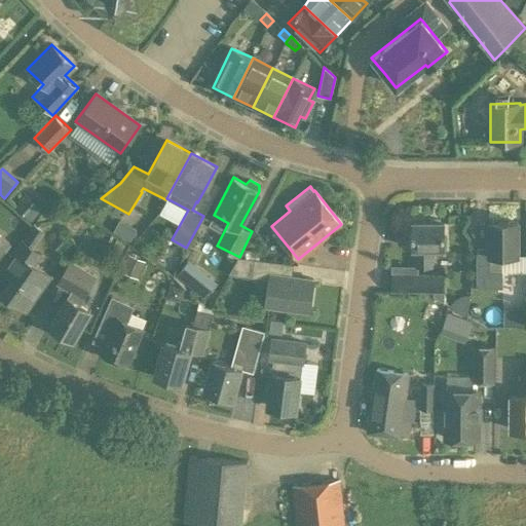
[(433,267),(433,250),(444,250),(444,222),(440,222),(439,220),(430,220),(429,222),(411,222),(411,250),(416,250),(416,267),(433,267)]
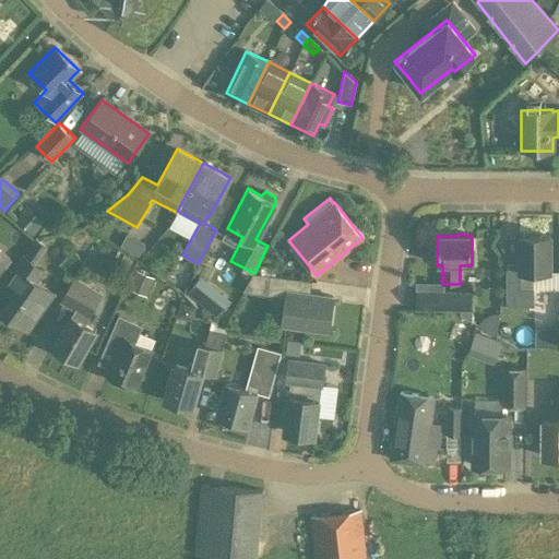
[(519,237),(519,262),(507,262),(507,305),(534,305),(534,271),(550,271),(550,236),(519,237)]
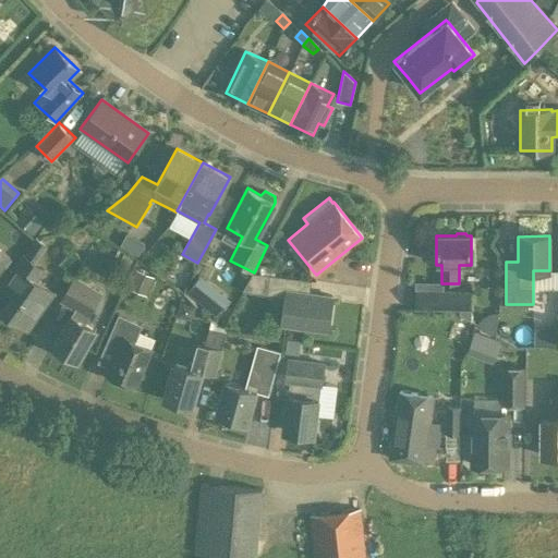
[(52,293),(37,282),(46,269),(33,261),(45,243),(36,237),(24,254),(23,253),(0,286),(0,287),(14,296),(2,313),(26,329),(52,293)]
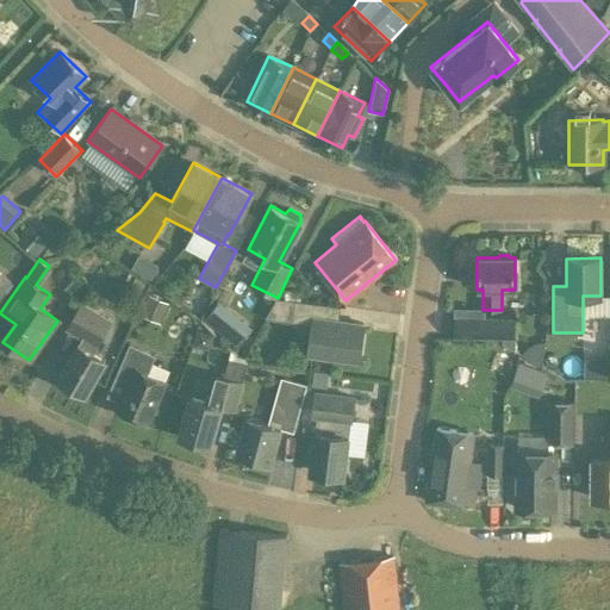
[(0,273),(0,298),(12,282),(0,273)]
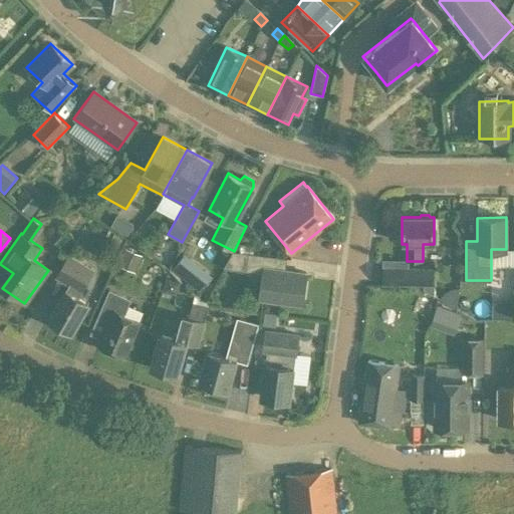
[(126,249),(119,262),(133,270),(141,256),(126,249)]
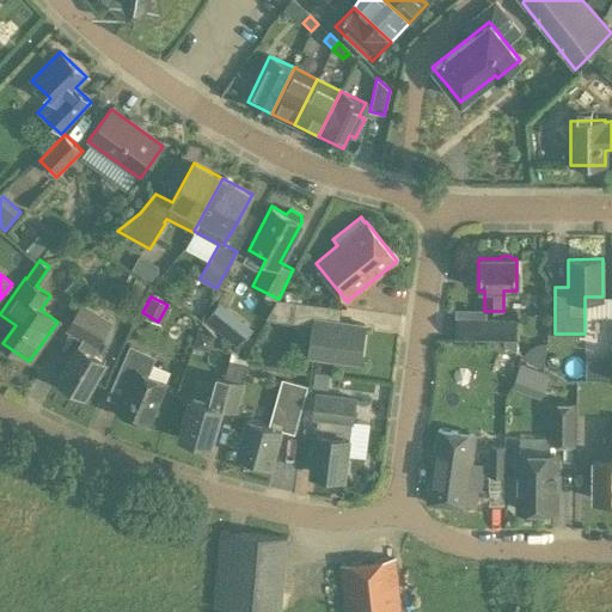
[(365,326),(340,323),(341,307),(277,299),(267,319),(313,325),(308,357),(360,363),(365,326)]
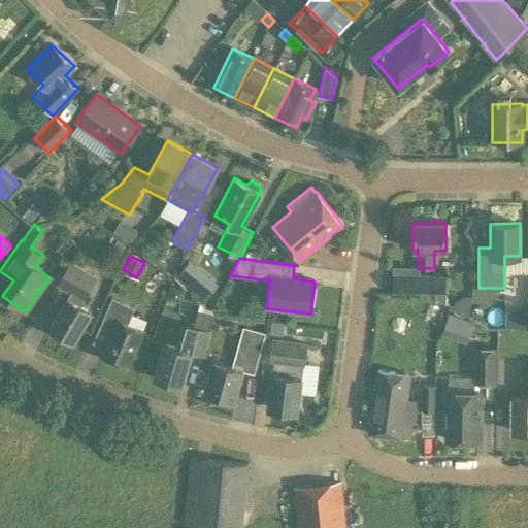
[(71,294),(68,298),(67,298),(50,328),(73,341),(91,311),(80,306),(98,276),(70,261),(56,285),(71,294)]
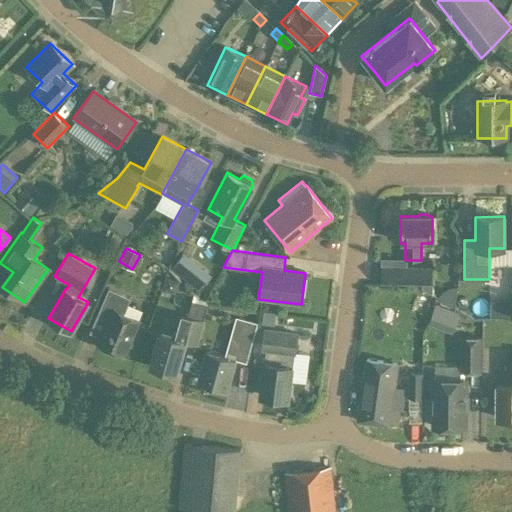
[(201,286),(210,269),(179,253),(170,271),(201,286)]
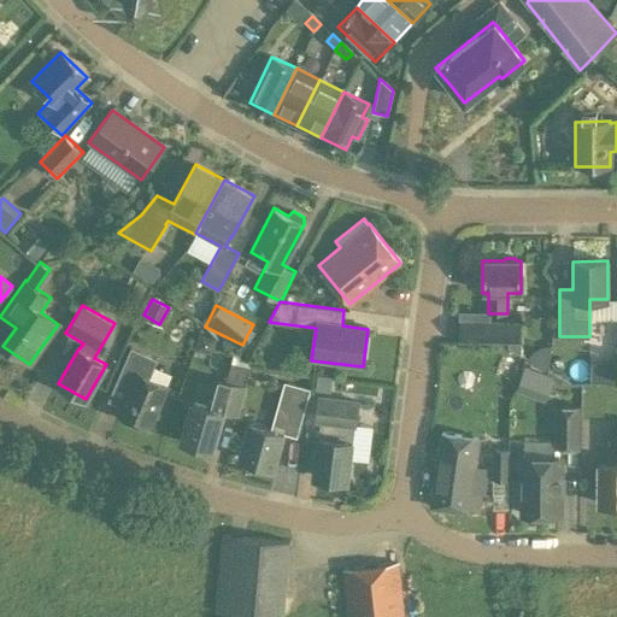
[(522,322),(488,321),(485,321),(486,342),(522,342),(522,322)]
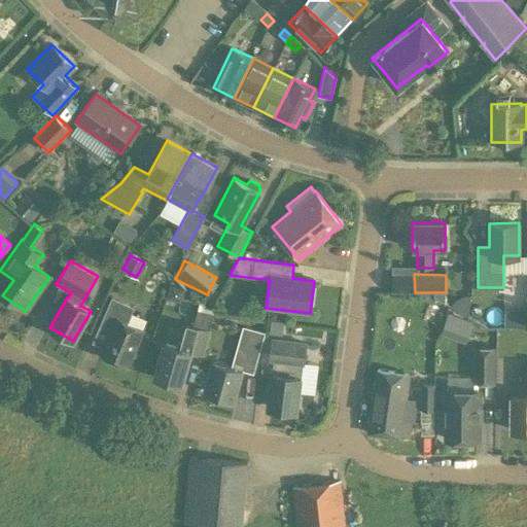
[(464,313),(470,300),(456,293),(450,307),(464,313)]
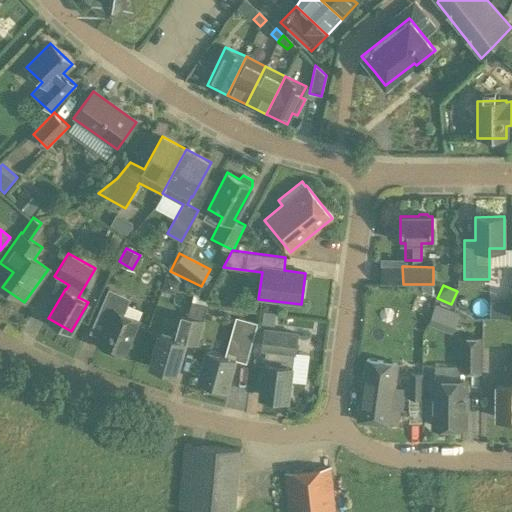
[(102,305),(112,309),(97,344),(124,356),(139,321),(123,314),(130,298),(109,289),(102,305)]
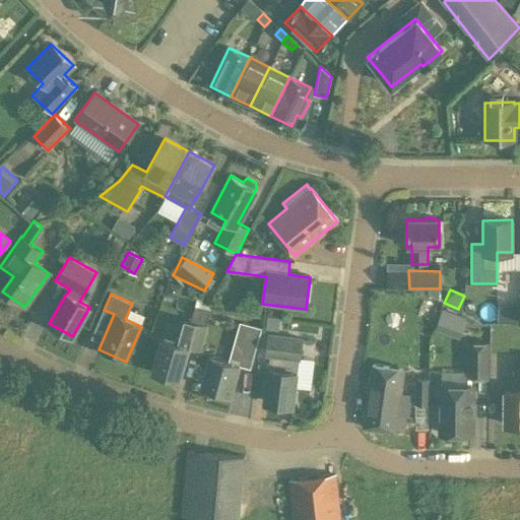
[(184,319),(177,343),(160,339),(151,372),(180,380),(188,350),(189,350),(189,348),(200,351),(207,326),(206,325),(211,309),(195,305),(191,321),(184,319)]
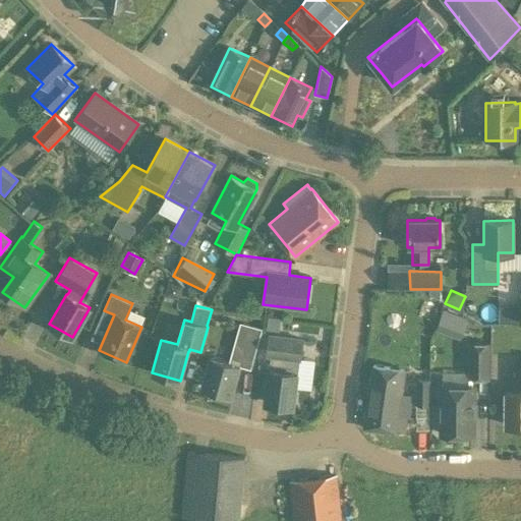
[(461,337),(467,315),(441,308),(435,329),(461,337)]
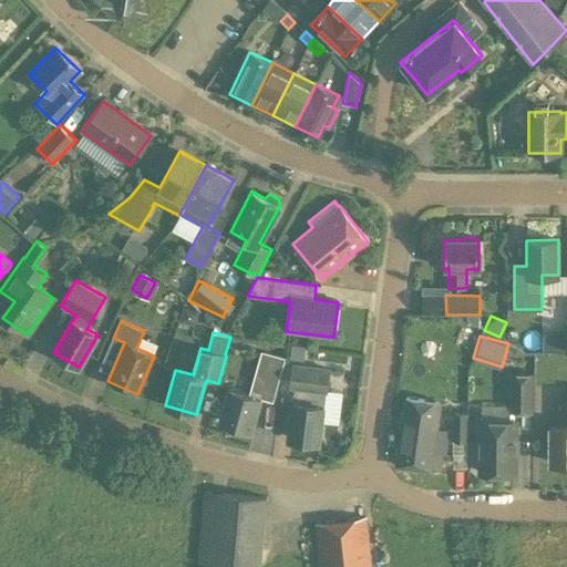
[(261,351),(249,394),(227,389),(218,421),(251,430),(260,399),(272,402),(285,358),(261,351)]
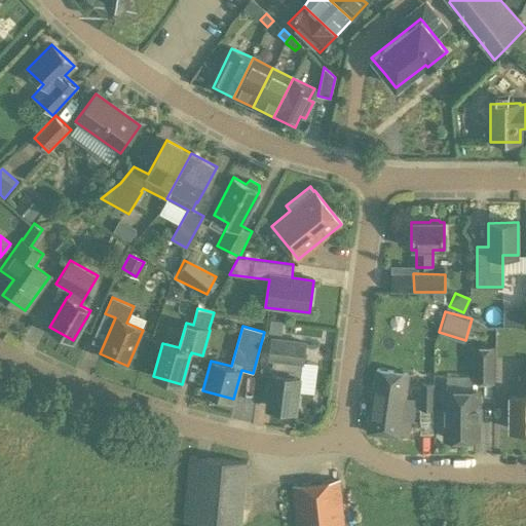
[(272,361),(271,373),(270,373),(266,407),(296,410),(300,377),(302,365),(303,365),(306,341),(270,337),(267,361),(272,361)]
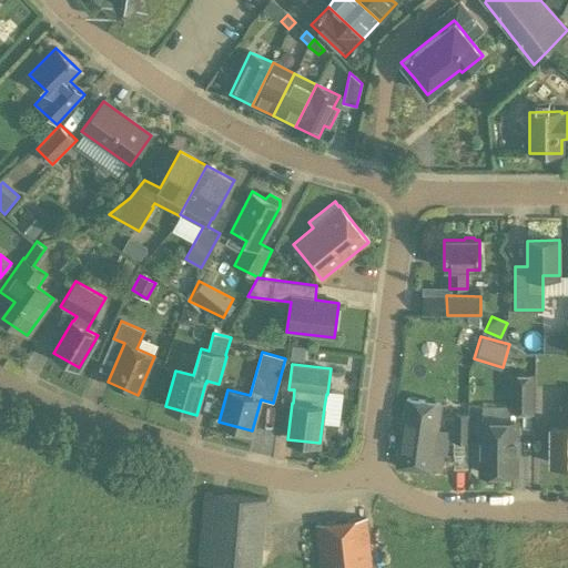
[(511,372),(511,414),(534,414),(535,372),(511,372)]
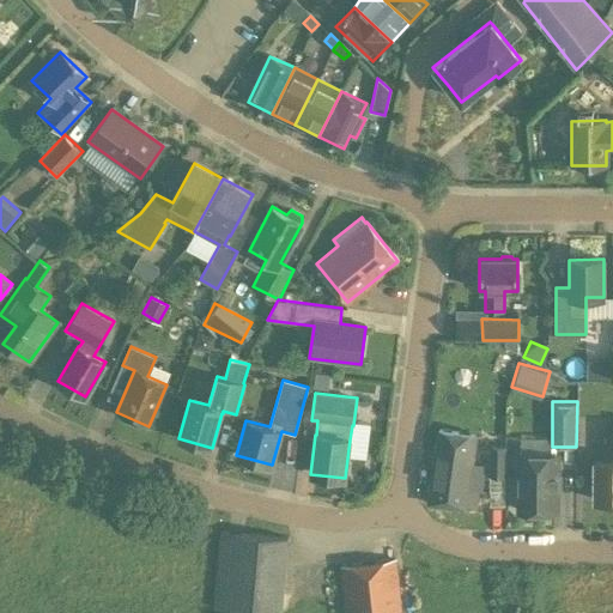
[(468,490),(475,436),(437,430),(426,504),(465,509),(474,510),(478,491),(468,490)]
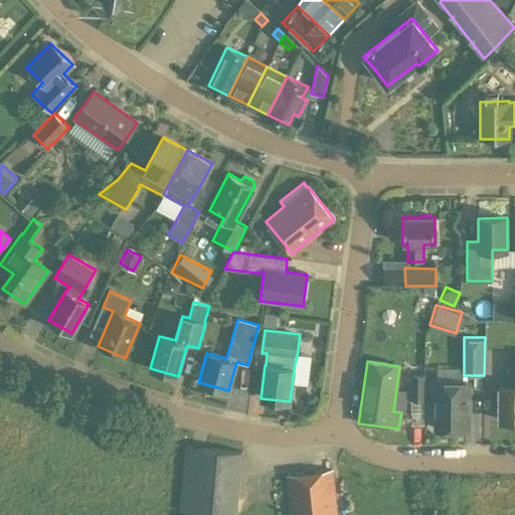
[(425,399),(425,374),(410,373),(410,399),(425,399)]
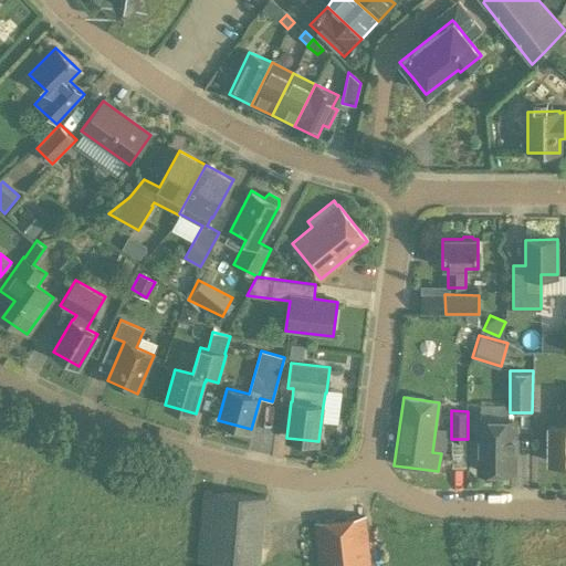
[(480,420),(479,472),(513,472),(514,420),(480,420)]
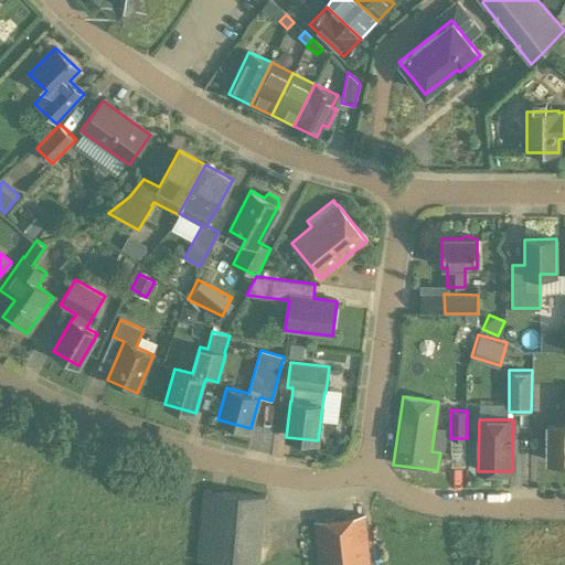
[(564,425),(547,426),(547,462),(564,461),(564,425)]
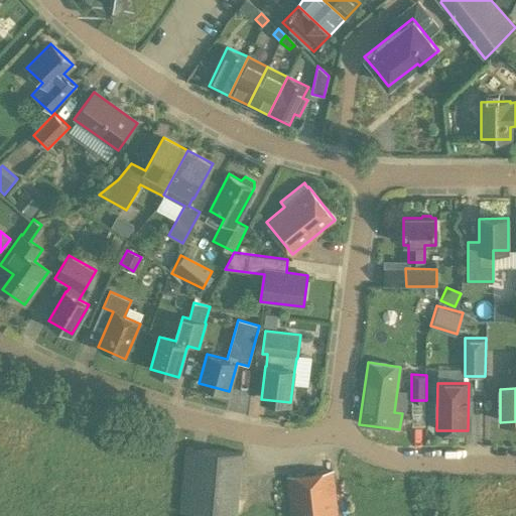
[(237,515),(238,507),(243,453),(192,448),(184,447),(178,513),(200,514),(220,515),(237,515)]
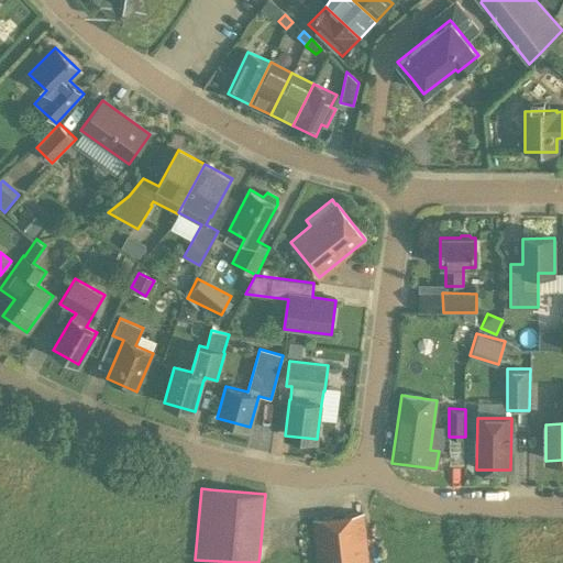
[(367,562),(362,515),(312,520),(316,548),(317,562),(367,562)]
